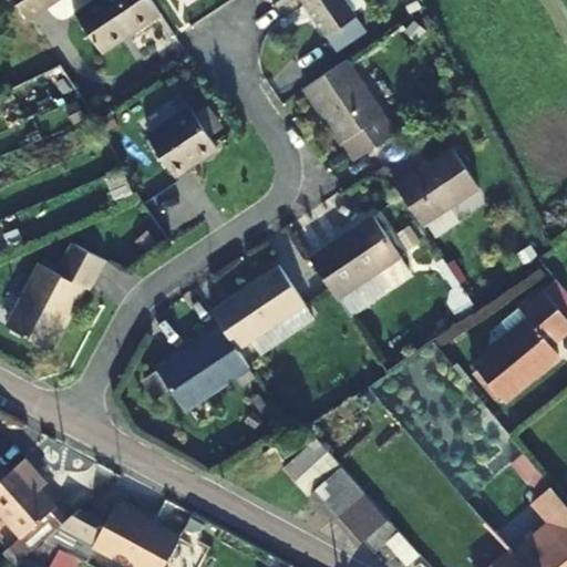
[(156,11),(148,0),(94,0),(74,14),(100,52),(156,11)]
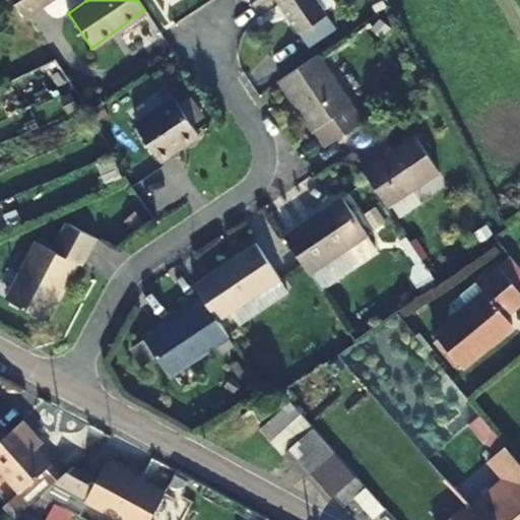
[(275,0),(296,28),(323,10),(317,0),(275,0)]
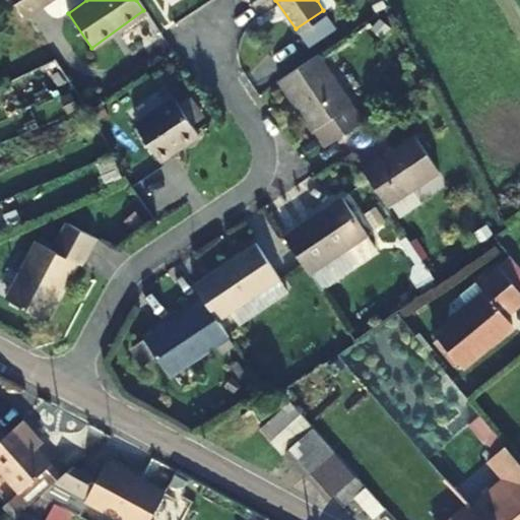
[(316,127),(327,143),(362,121),(317,52),(278,78),(313,129),(316,127)]
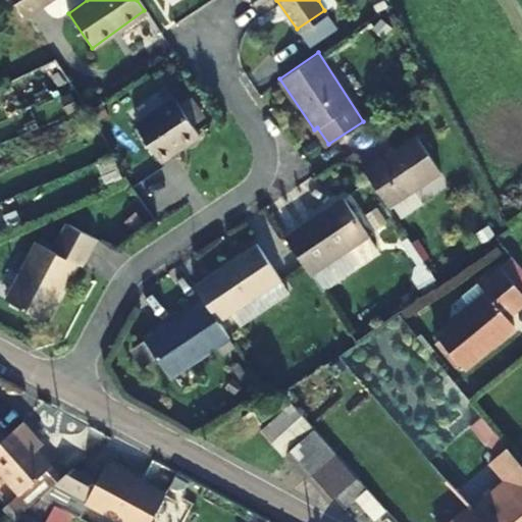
[(197,135),(171,99),(134,126),(157,160),(197,135)]
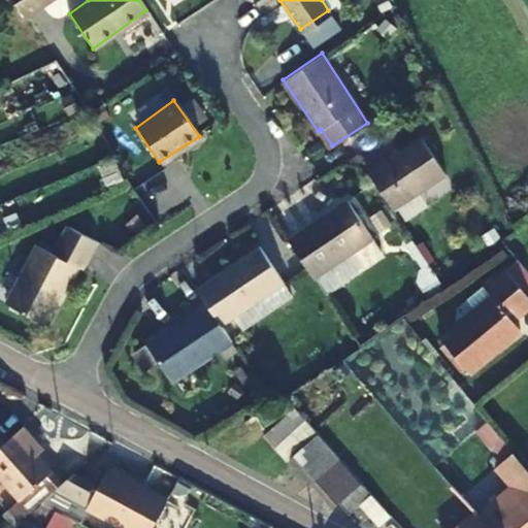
[(367,167),(392,202),(444,167),(419,132),(367,167)]
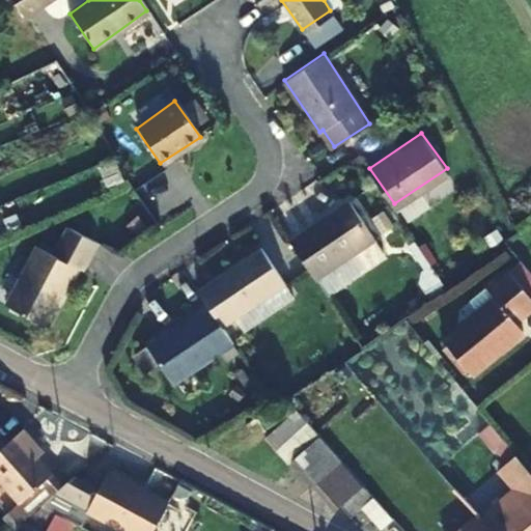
[(159,223),(198,193),(173,161),(134,191),(159,223)]
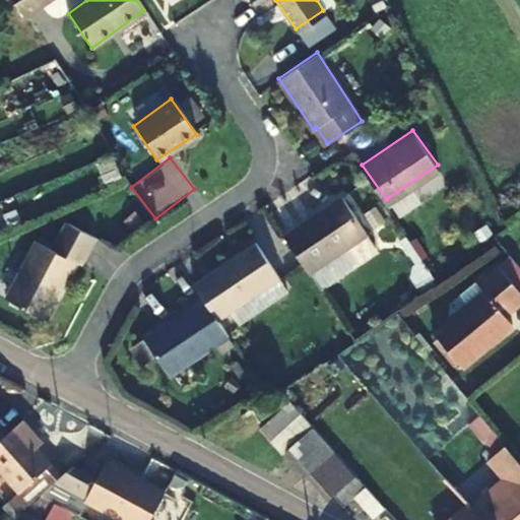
[(341,191),(284,230),(310,268),(368,229),(341,191)]
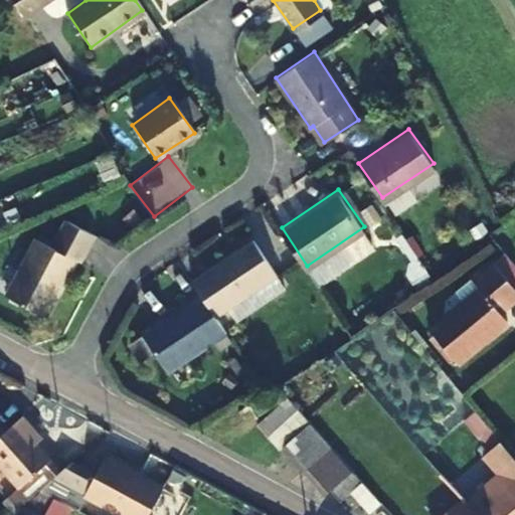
[(36,236),(8,295),(45,314),(75,254),(79,256),(93,230),(65,218),(52,244),(36,236)]
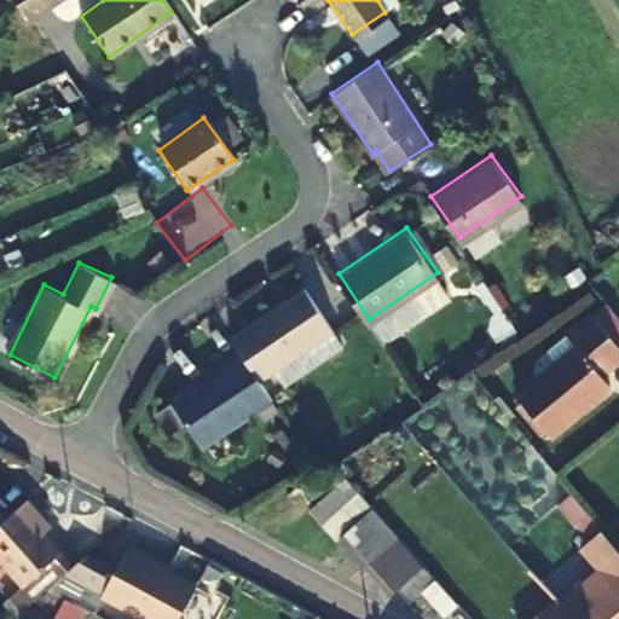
[(304,285),(232,336),(243,352),(262,379),(278,366),(301,350),(311,363),(342,339),(304,285)]
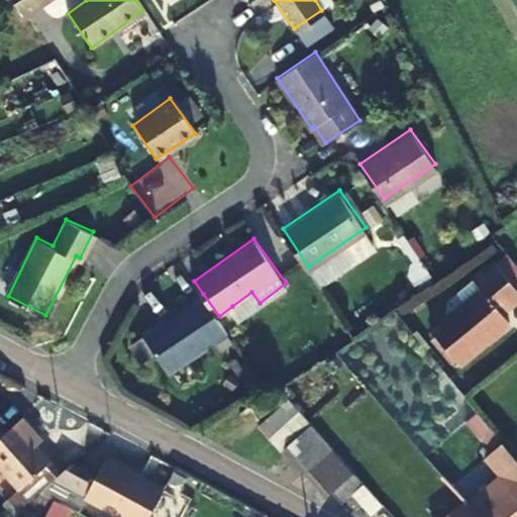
[(516,297),(516,290),(492,261),(471,278),(478,287),(427,327),(457,365),(485,342),(481,339),(508,318),(502,310),(516,297)]
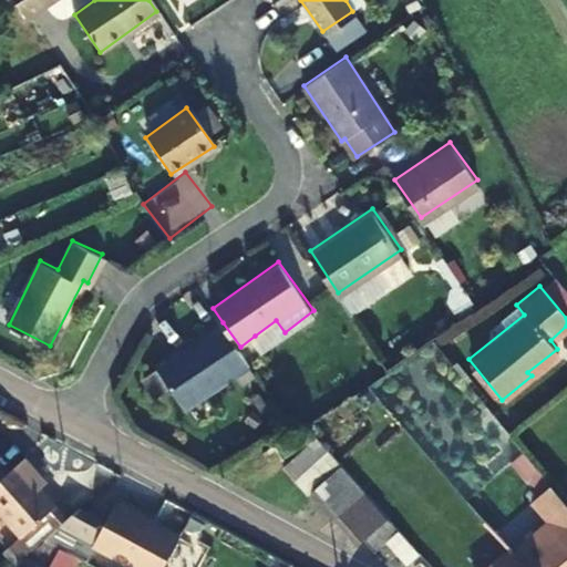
[(276,320),(255,336),(264,348),(285,332),(276,320)]
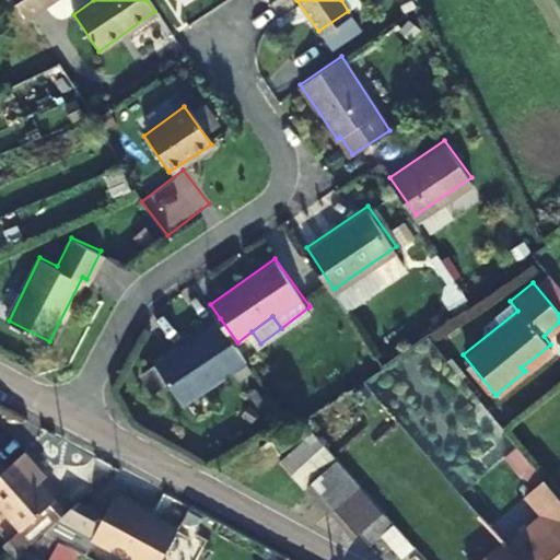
[(237,342),(220,318),(158,364),(186,405),(249,359),(237,342)]
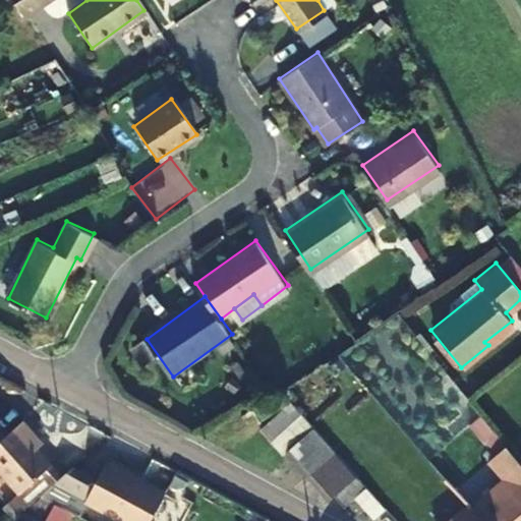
[(339,373),(331,360),(305,379),(314,391),(339,373)]
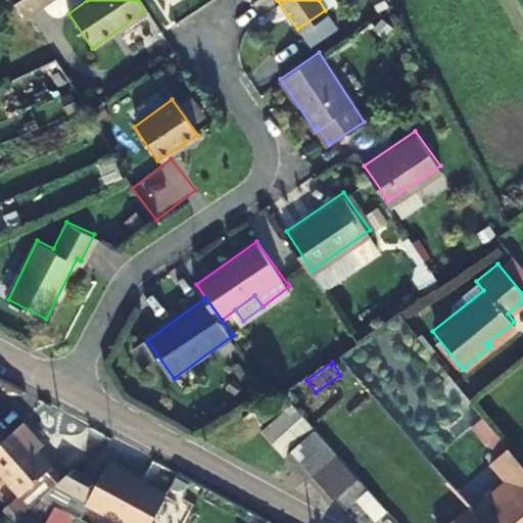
[(279,391),(250,410),(258,421),(288,401),(282,394),(279,391)]
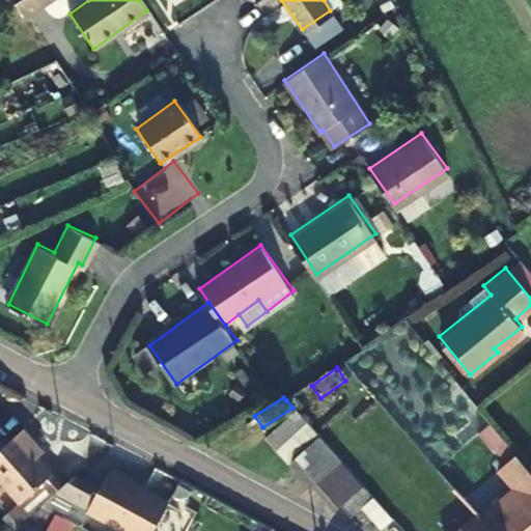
[(307,424),(296,411),(263,438),(276,451),(307,424)]
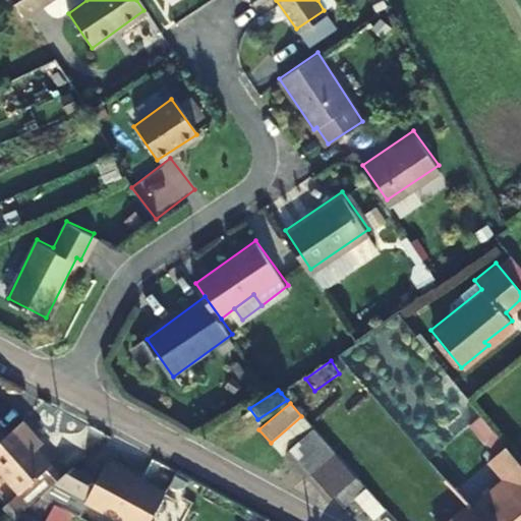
[(472,423),(488,445),(500,436),(482,415),(472,423)]
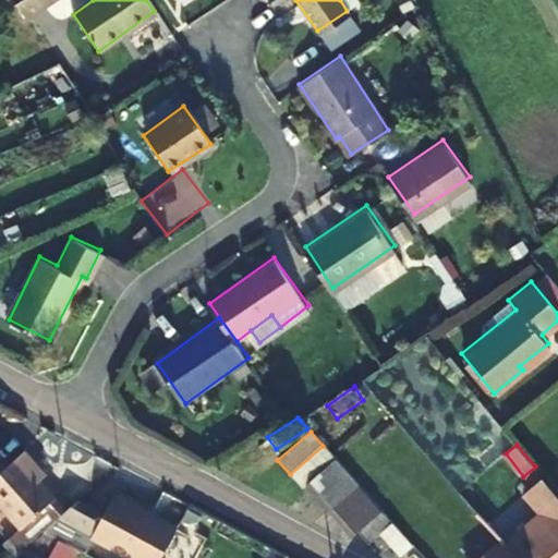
[(302,487),(305,485),(335,460),(323,446),(290,474),(302,487)]
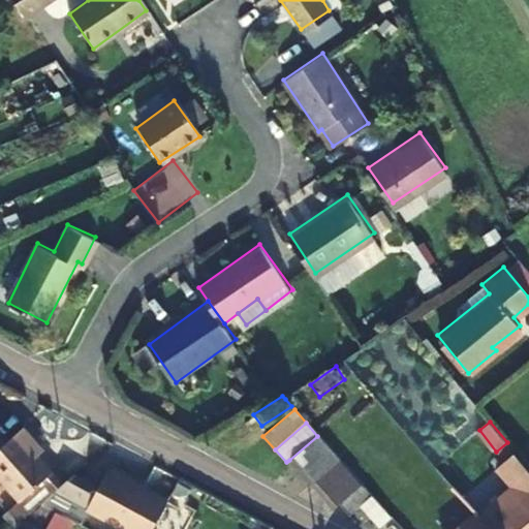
[(39,503),(63,481),(38,456),(33,450),(40,444),(24,427),(5,443),(0,448),(0,478),(20,501),(11,508),(22,520),(39,503)]
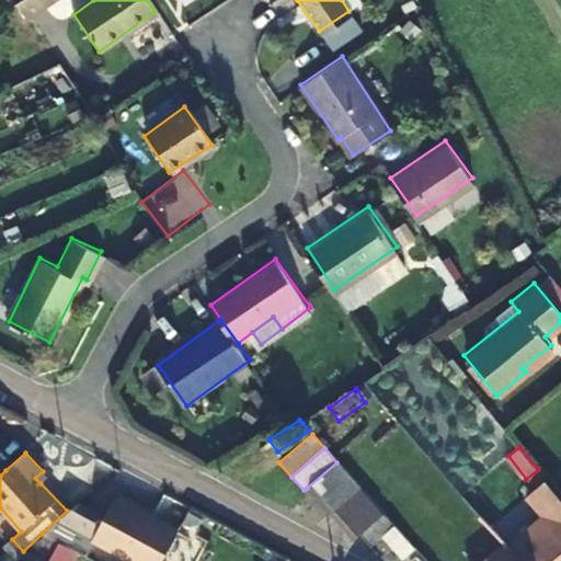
[(336,462),(307,488),(331,515),(357,492),(361,489),(336,462)]
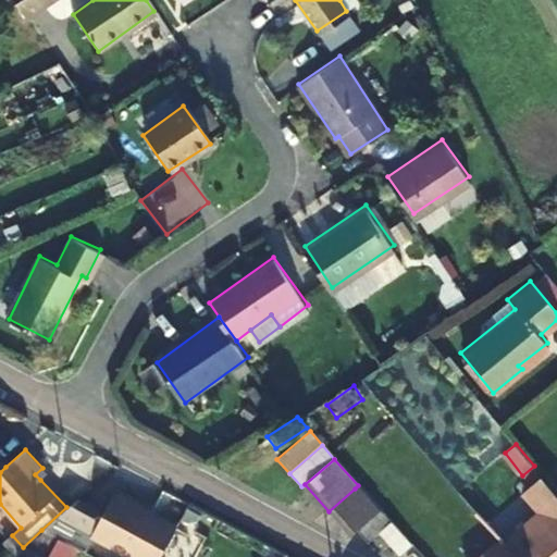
[(455,491),(432,463),(420,474),(446,505),(430,519),(438,530),(456,515),(461,521),(466,517),(470,522),(461,529),(486,556),(515,556),(505,546),(455,491)]
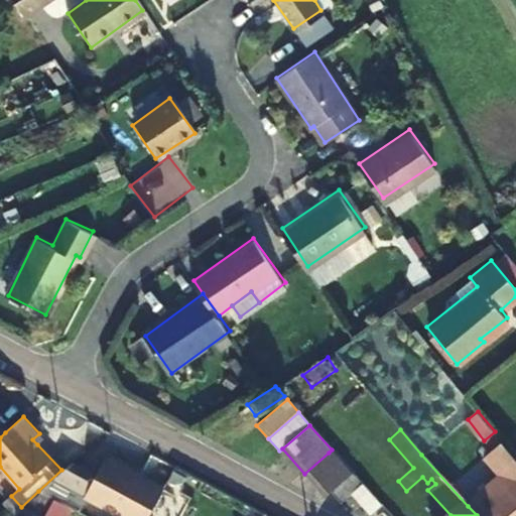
[(32,439),(37,444),(44,438),(39,433),(32,439)]
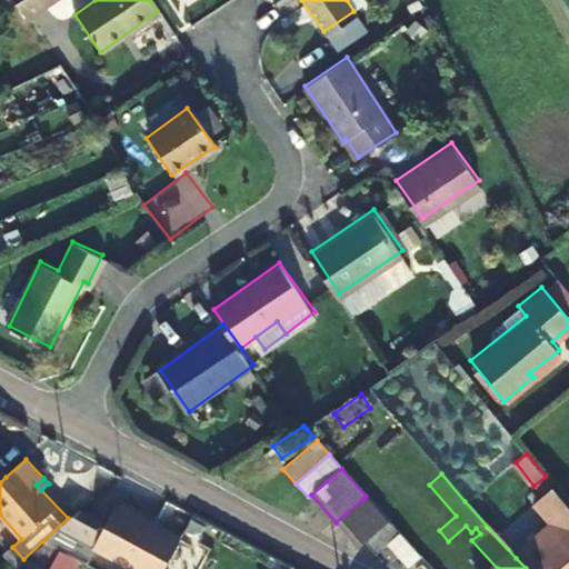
[(568,568),(568,508),(552,488),(543,496),(538,490),(532,495),(538,500),(542,497),(556,512),(551,516),(548,520),(553,527),(531,543),(551,568),(568,568)]
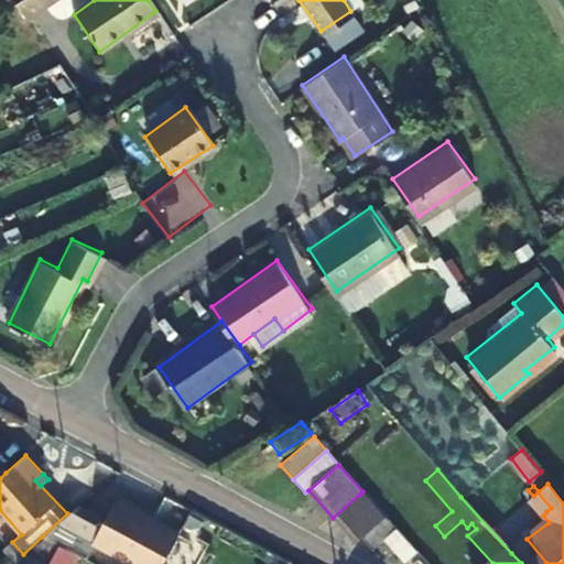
[(345,530),(373,506),(362,491),(359,495),(333,518),(345,530)]
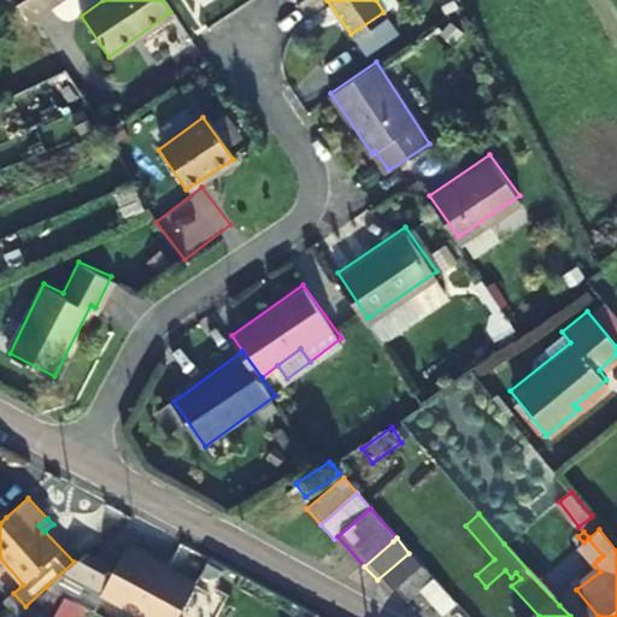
[(588,539),(583,542),(598,559),(603,556),(588,539)]
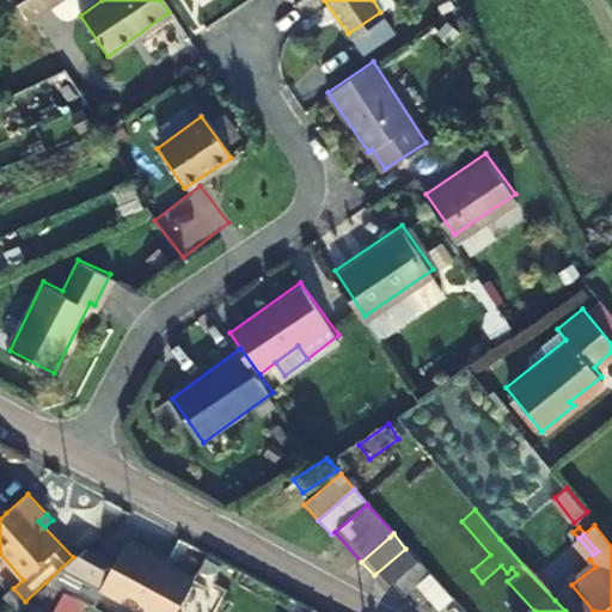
[(110,564),(81,549),(73,557),(46,582),(84,601),(89,605),(98,587),(142,611),(169,611),(188,577),(122,542),(110,564)]
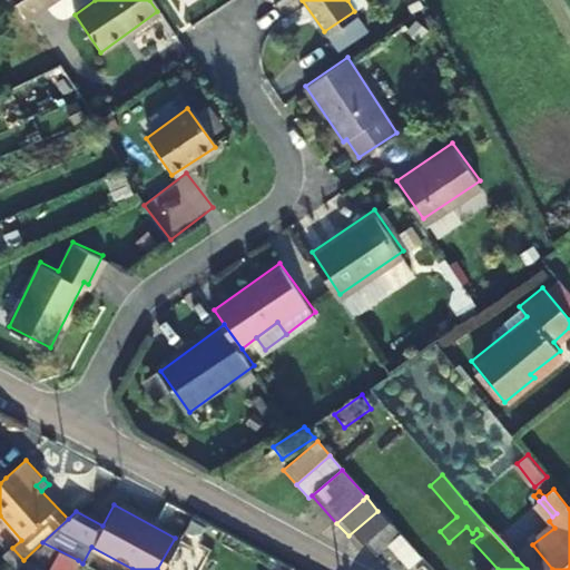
[(390,524),(377,511),(349,536),(362,549),(367,544),(387,527),(390,524)]
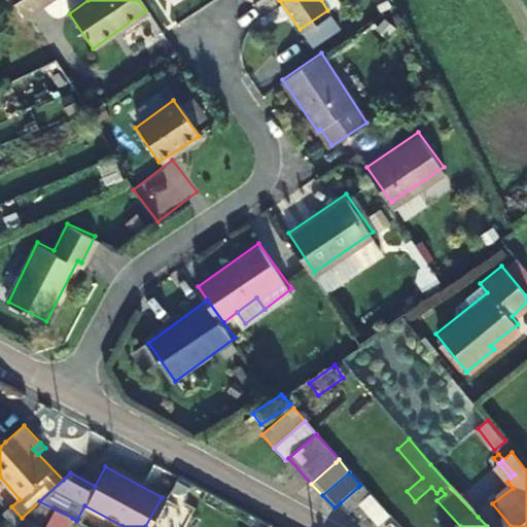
[(349,515),(359,505),(366,498),(370,495),(360,485),(358,487),(340,503),(349,515)]
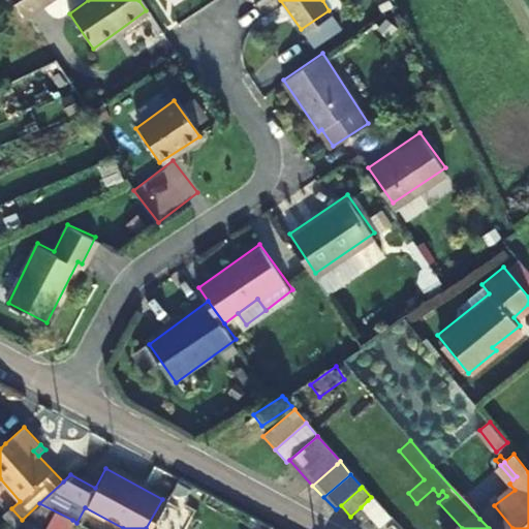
[(392,520),(400,528),(404,528),(422,514),(405,495),(385,512),(392,520)]
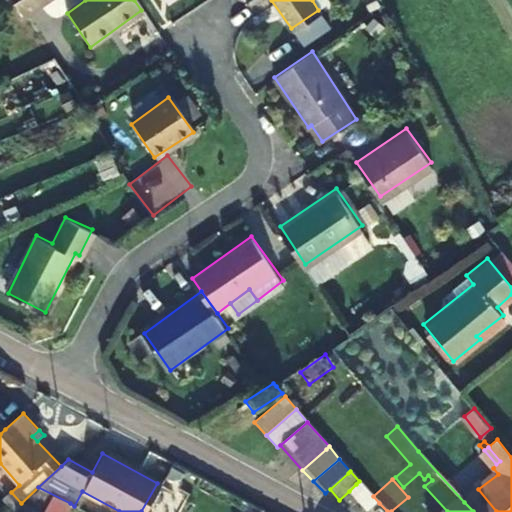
[(373,496),(359,481),(356,484),(349,491),(368,511),(379,503),(373,496)]
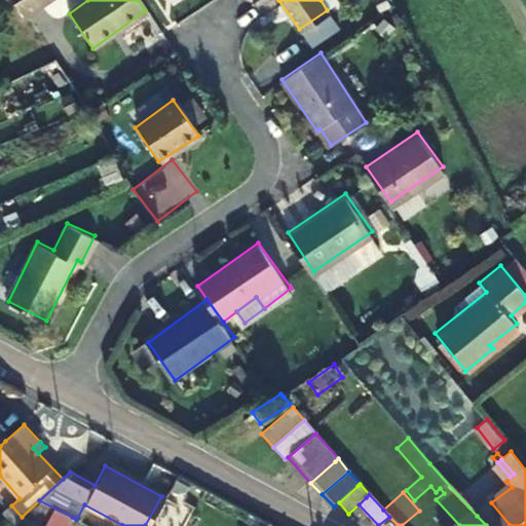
[(22,517),(20,518),(35,525),(66,525),(72,517),(39,500),(22,517)]
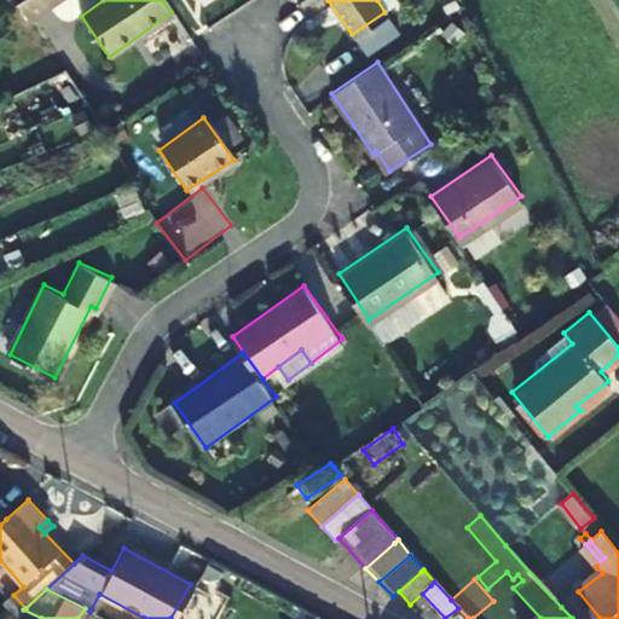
[(600,618),(578,591),(561,607),(572,618),(600,618)]
